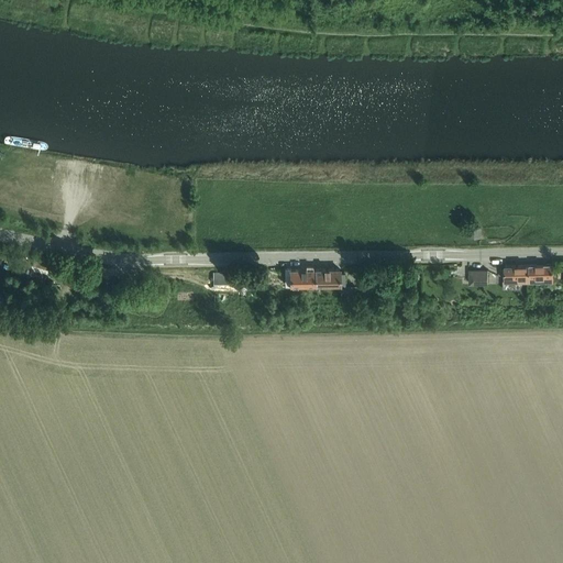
[(54,271),(57,260),(34,254),(32,265),(54,271)]
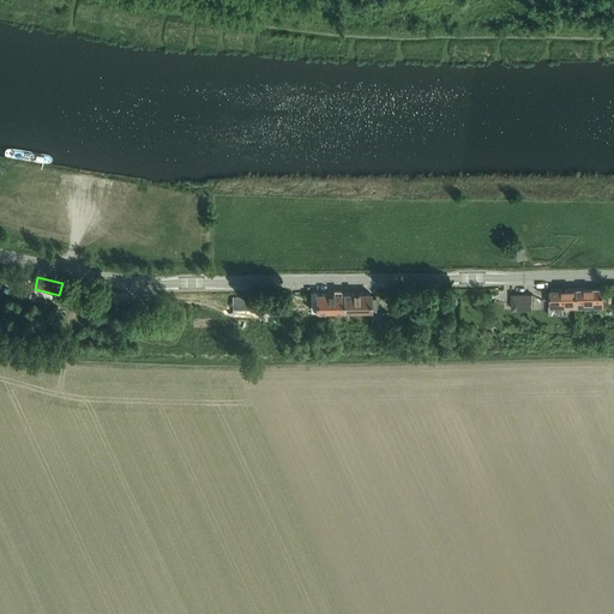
[(602,288),(572,289),(573,306),(603,305),(603,302),(613,301),(613,290),(603,292),(603,288),(602,288)]
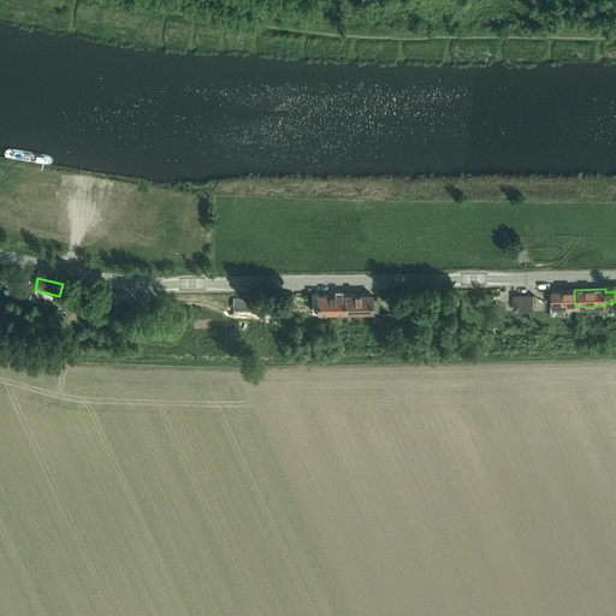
[(552,307),(575,307),(574,290),(552,290),(552,307)]
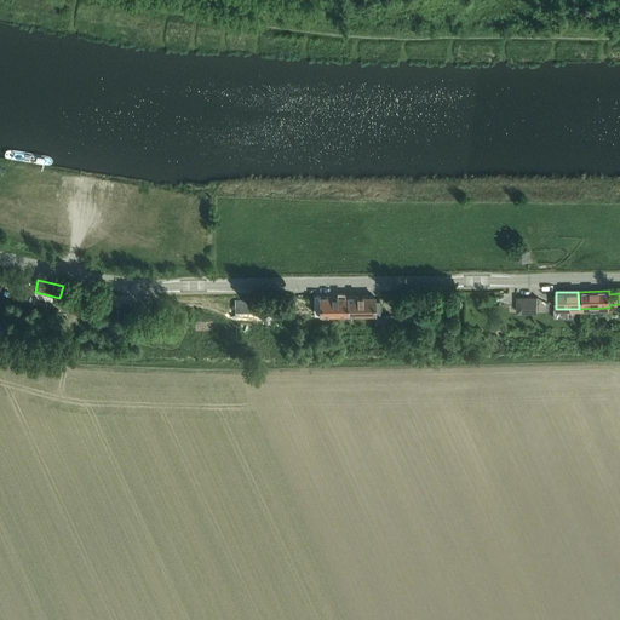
[(314,311),(342,311),(342,294),(314,296),(314,311)]
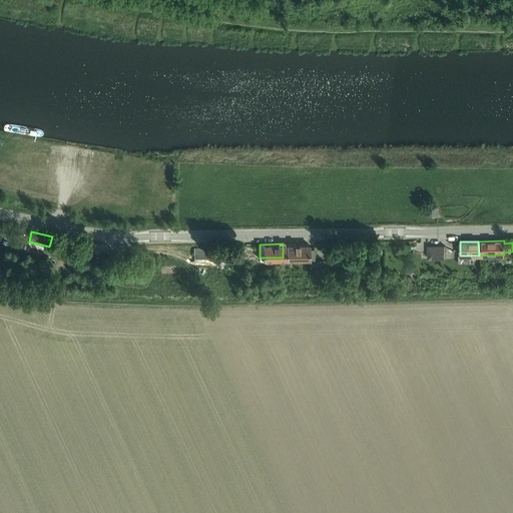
[(314,246),(309,246),(309,243),(283,243),(283,258),(315,258),(314,246)]
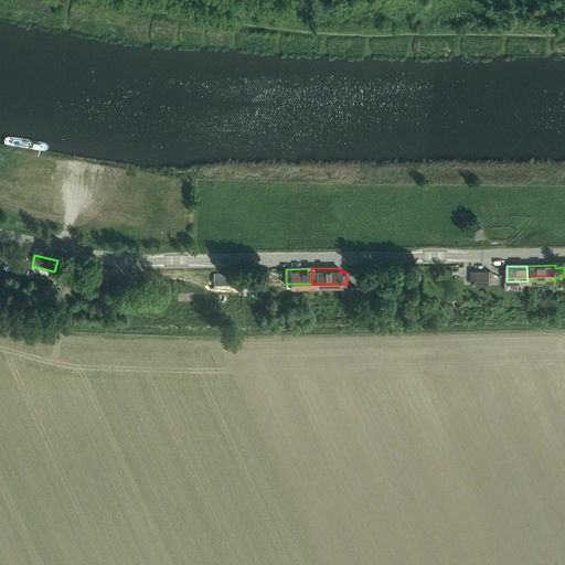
[(490,270),(477,270),(471,270),(471,284),(490,283),(490,281),(490,270)]
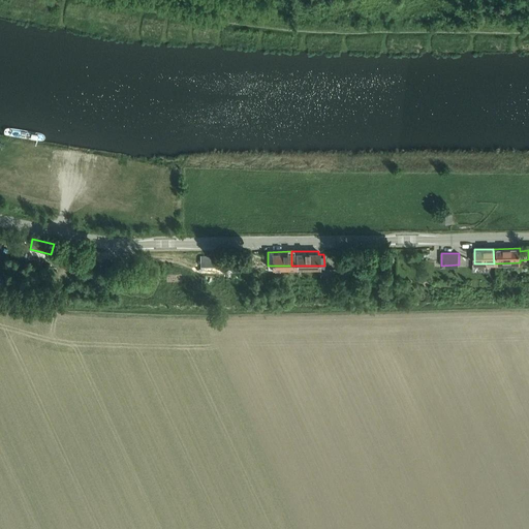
[(219,266),(219,255),(200,255),(200,266),(219,266)]
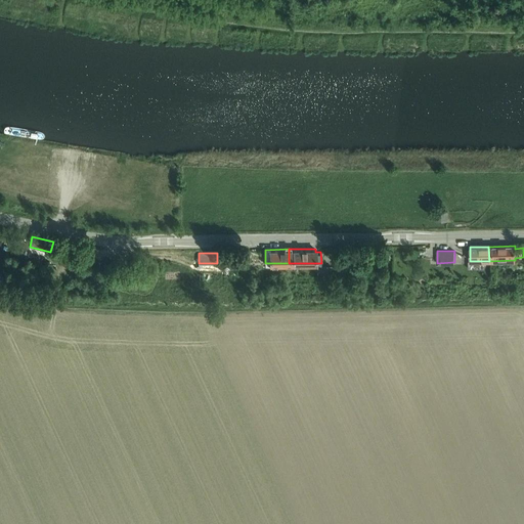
[(331,265),(320,265),(320,274),(331,274),(331,265)]
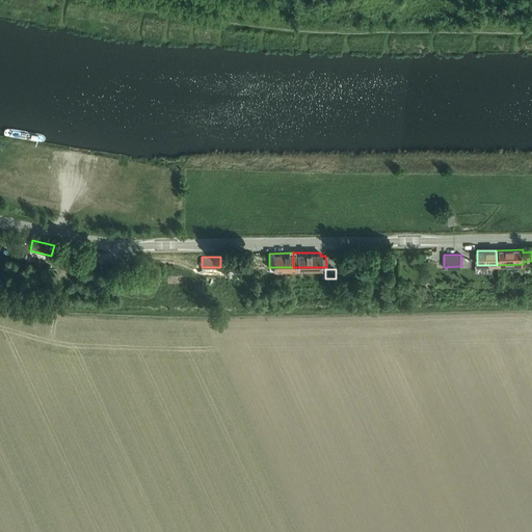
All buildings are outlined.
